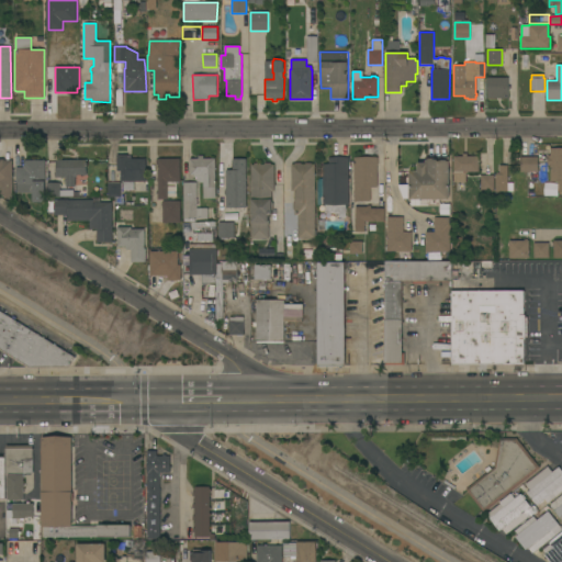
[(508,78),(508,86),(510,86),(510,89),(508,89),(508,99),(499,99),(499,98),(496,98),(496,96),(487,96),(487,78),(508,78)]
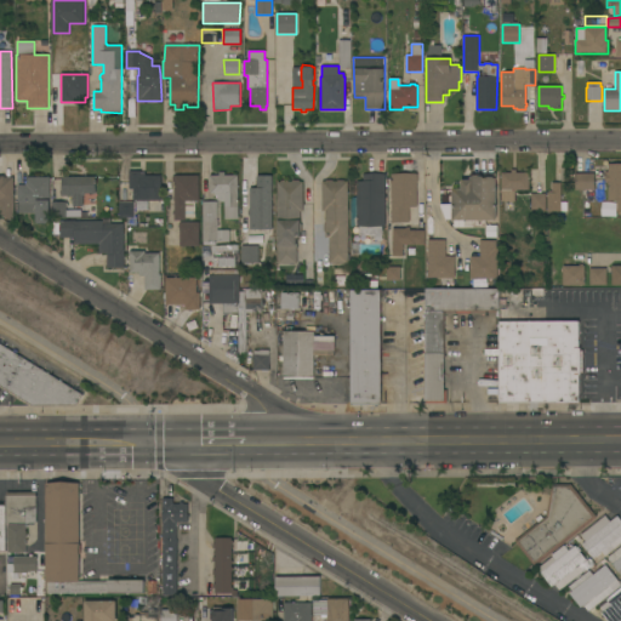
[(620,164),(620,211),(616,211),(616,201),(608,201),(608,183),(605,183),(605,172),(608,172),(608,164),(620,164)]
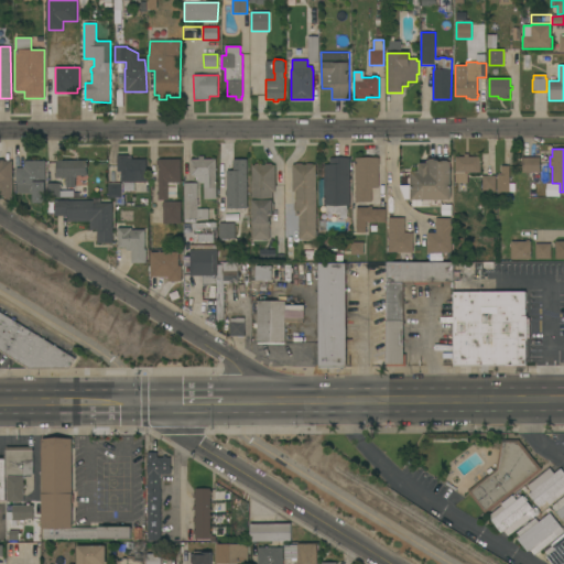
[(480,173),(469,173),(469,174),(467,174),(467,183),(455,183),(455,158),(464,158),(464,154),(468,154),(468,156),(480,156),(480,173)]
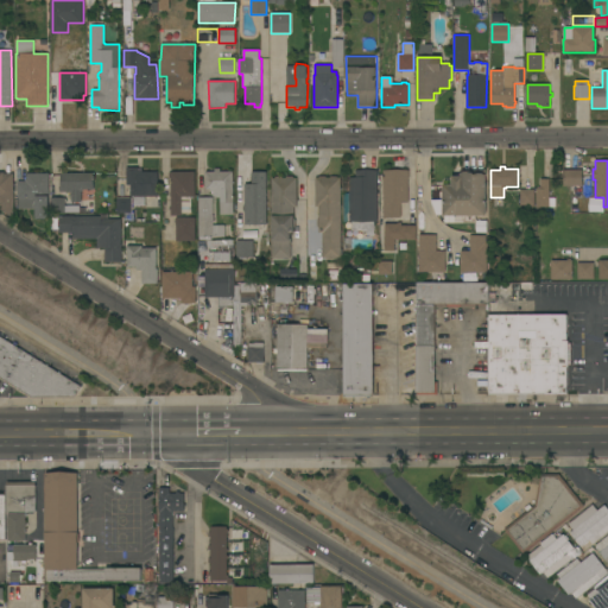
[(158,197),(145,197),(145,206),(140,206),(140,207),(133,207),(133,196),(130,196),(130,185),(126,185),(126,168),(138,168),(138,170),(141,170),(141,172),(157,171),(158,197)]
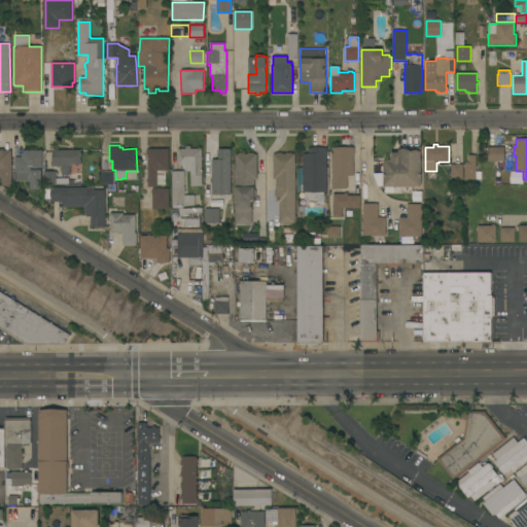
[(202,186),(190,186),(190,171),(187,171),(187,170),(184,170),(184,167),(182,167),(182,165),(178,165),(178,149),(185,149),(185,146),(189,146),(189,148),(202,148),(202,186)]
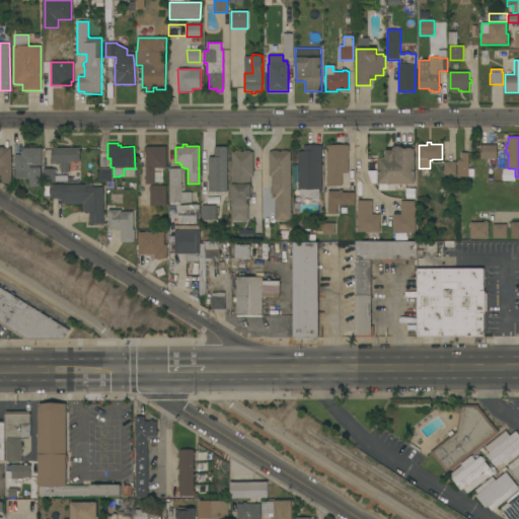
[(326,145),(349,145),(349,153),(348,153),(348,173),(342,173),(342,187),(326,187),(326,145)]
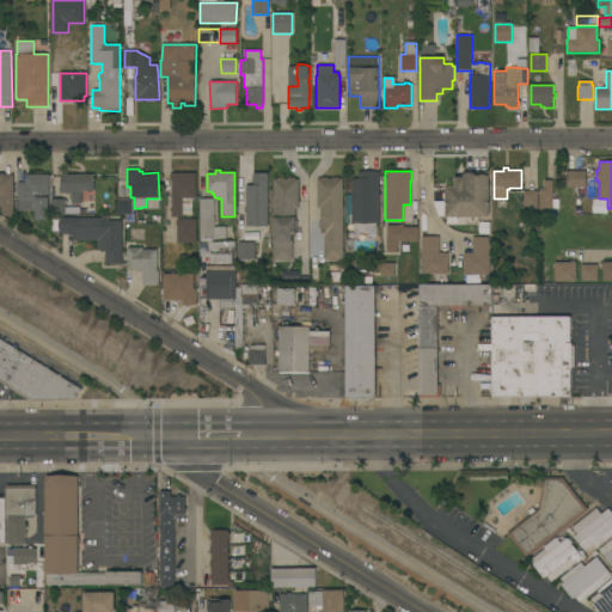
[(489,216),(478,216),(478,221),(466,221),(466,218),(446,218),(446,185),(454,185),(454,177),(463,177),(463,173),(466,173),(466,171),(489,171),(489,216)]
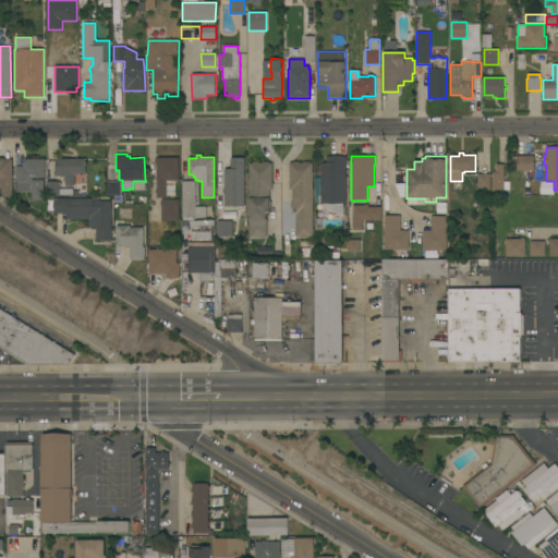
[(534,156),(534,171),(517,171),(517,156),(534,156)]
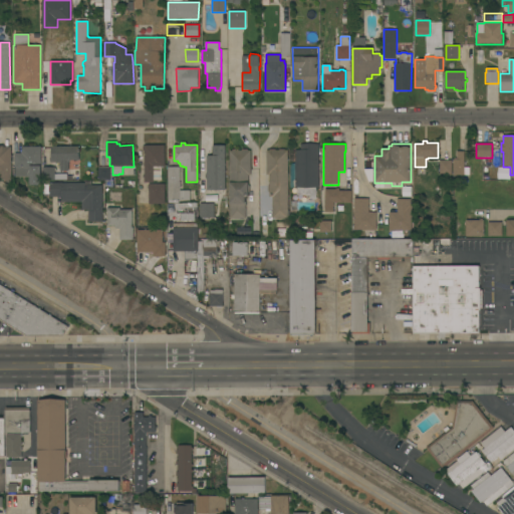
[(318,187),(290,188),(290,164),(295,163),(295,151),(300,151),(300,145),(318,145),(318,187)]
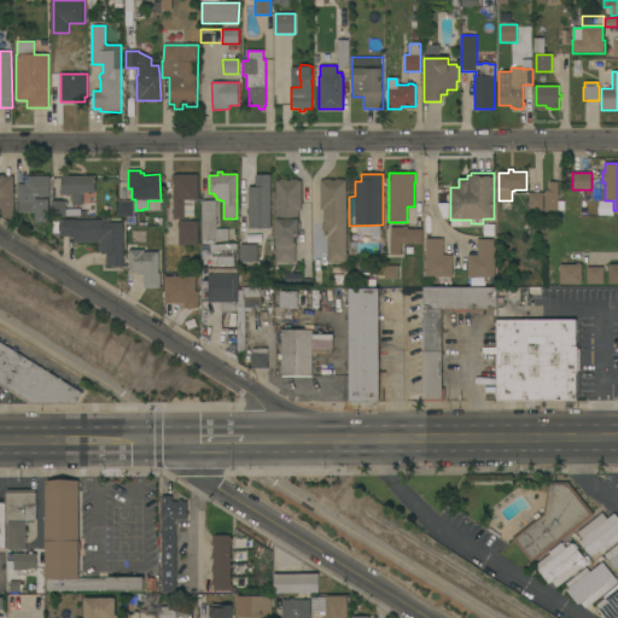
[(13,222),(0,213),(0,175),(4,175),(4,176),(13,176),(13,222)]
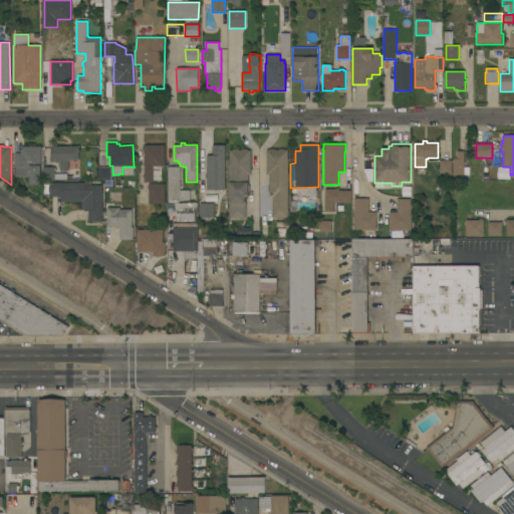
[(79,146),(79,161),(68,161),(68,171),(60,171),(60,167),(59,167),(59,164),(60,164),(60,163),(50,163),(50,155),(51,155),(51,147),(79,146)]
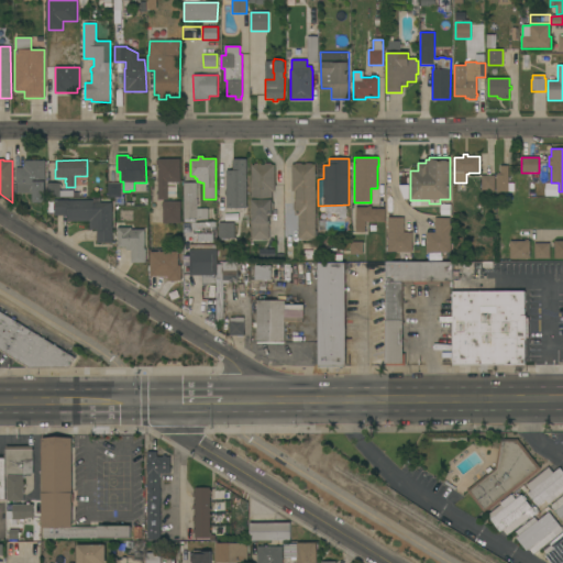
[(180,183),(177,183),(177,197),(167,197),(167,200),(157,200),(157,165),(156,165),(156,161),(157,161),(157,159),(180,159),(180,183)]
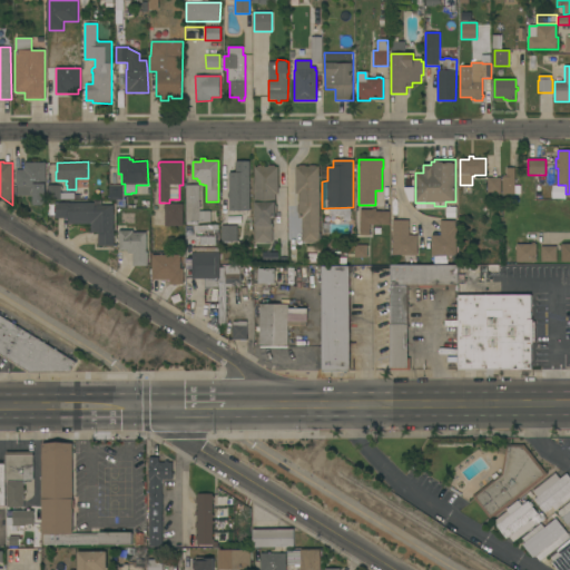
[(249,210),(228,210),(228,173),(236,173),(236,161),(249,161),(249,210)]
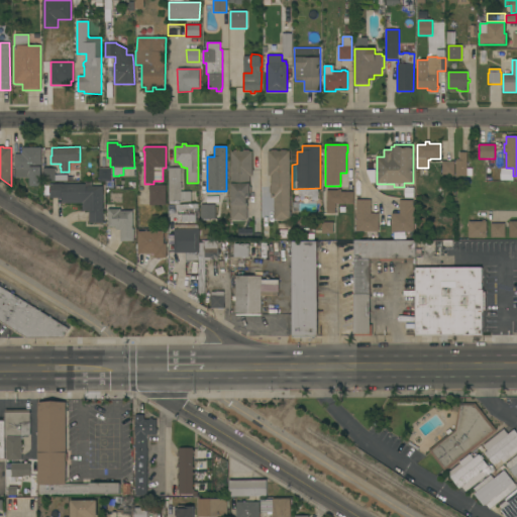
[(41,147),(41,186),(30,186),(30,178),(15,178),(15,169),(14,169),(14,154),(21,154),(21,152),(22,152),(22,147),(41,147)]
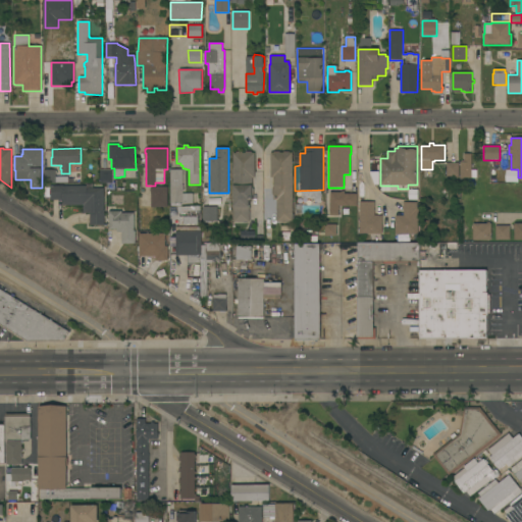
[(293,221),(276,221),(276,200),(273,200),(273,196),(272,195),(272,189),(273,188),(273,177),(270,177),(270,153),(272,153),(273,151),(279,151),(279,153),(282,153),(283,152),(289,152),(290,153),(293,153),(293,221)]
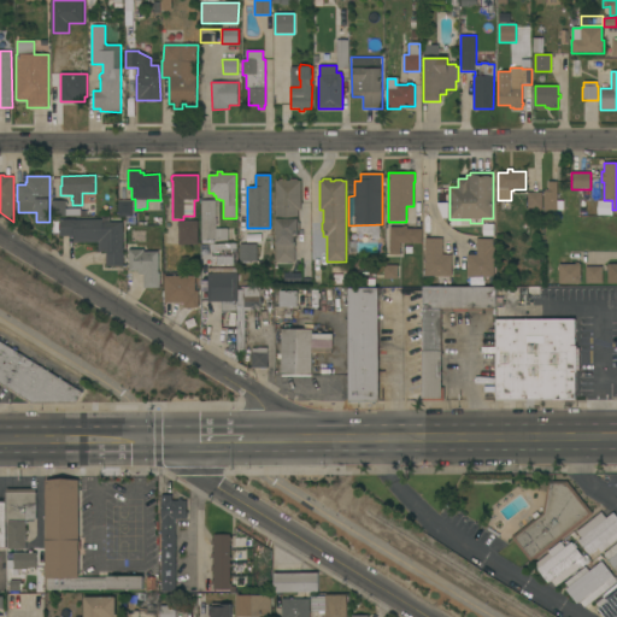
[(275,181),(278,181),(280,180),(285,180),(286,181),(289,181),(291,180),(297,180),(299,181),(300,181),(301,210),(298,210),(298,222),(299,223),(300,229),(298,230),(298,236),(294,236),(295,262),(276,262),(275,181)]
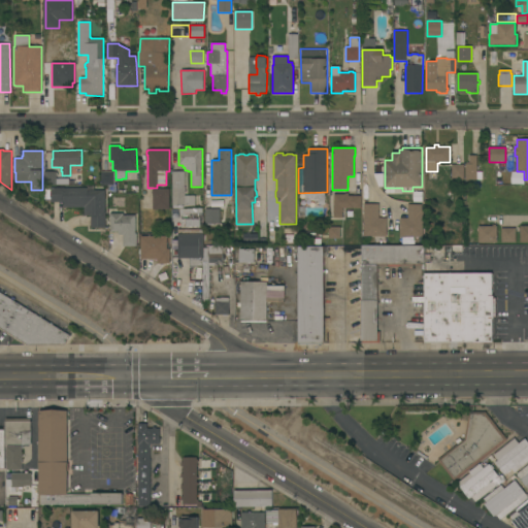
[(476,166),(479,166),(479,171),(482,171),(482,179),(465,180),(465,164),(469,164),(469,156),(476,156),(476,166)]
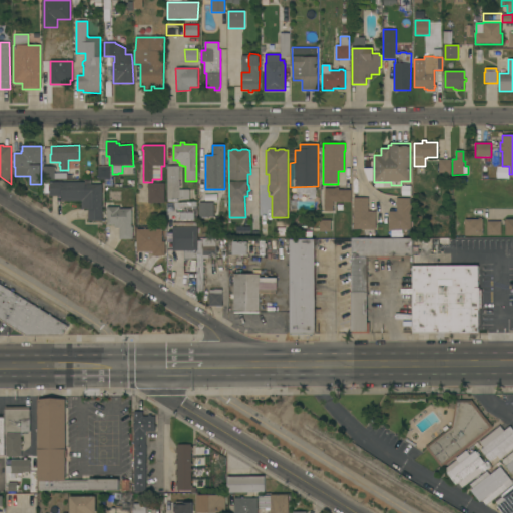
[(451,159),(451,173),(449,173),(449,175),(444,175),(444,173),(439,173),(439,160),(451,159)]
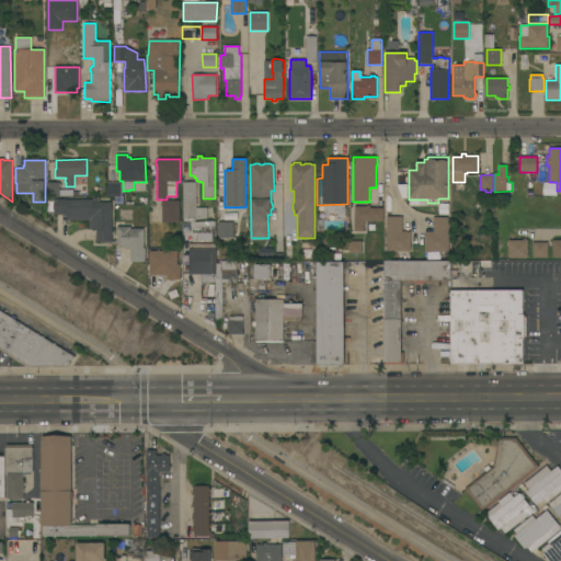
[(121,182),(121,196),(119,196),(119,204),(115,204),(114,197),(107,197),(107,196),(102,196),(102,191),(107,190),(107,182),(121,182)]
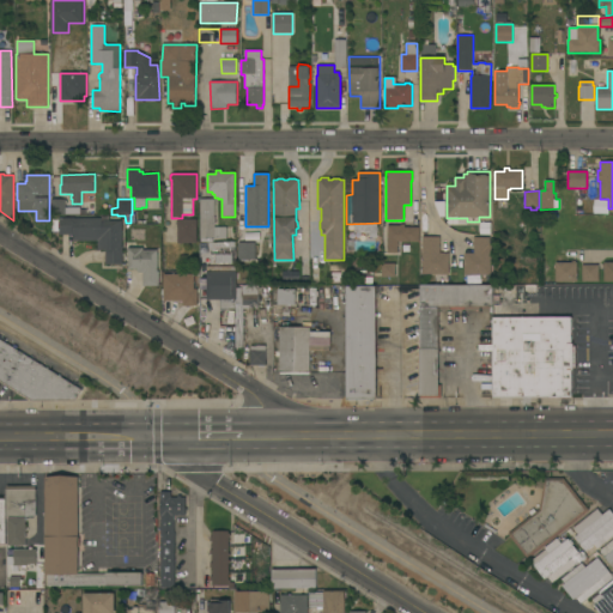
[(199,238),(199,199),(216,199),(214,225),(214,228),(226,228),(226,240),(199,238)]
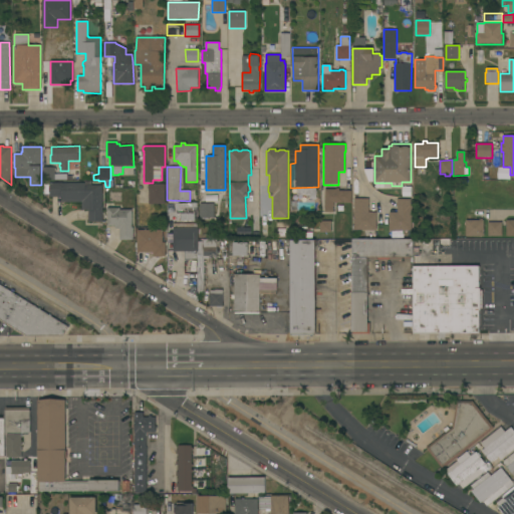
[(55,180),(42,180),(42,168),(55,168),(55,180)]
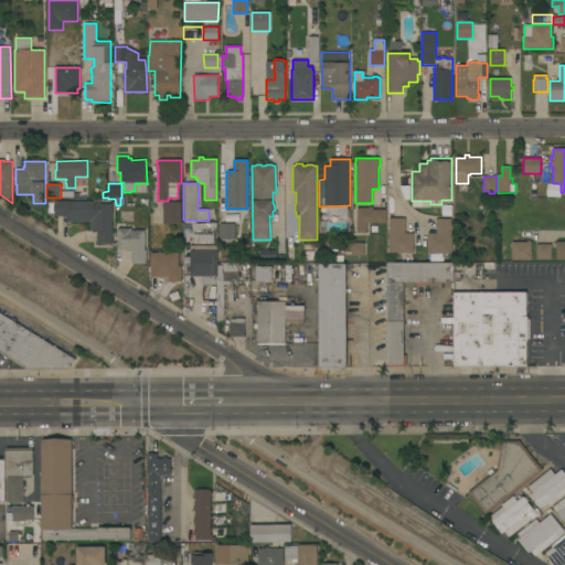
[(113,230),(113,244),(97,244),(97,231),(89,231),(89,222),(67,222),(67,216),(54,216),(54,201),(94,201),(94,199),(100,199),(100,203),(113,203),(113,230)]
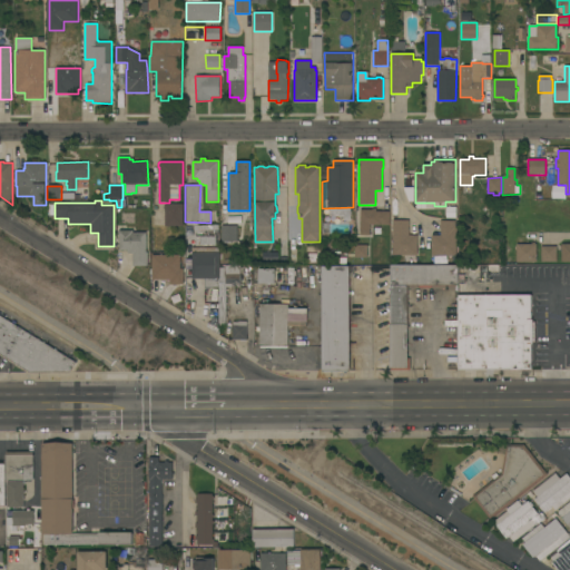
[(183,226),(165,226),(165,204),(183,204),(183,226)]
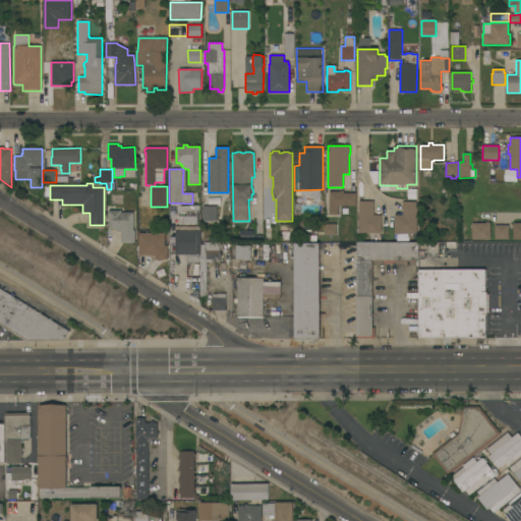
[(329,192),(340,192),(340,190),(343,190),(343,193),(355,193),(355,206),(338,206),(338,207),(339,207),(339,210),(338,210),(338,215),(329,215),(329,192)]
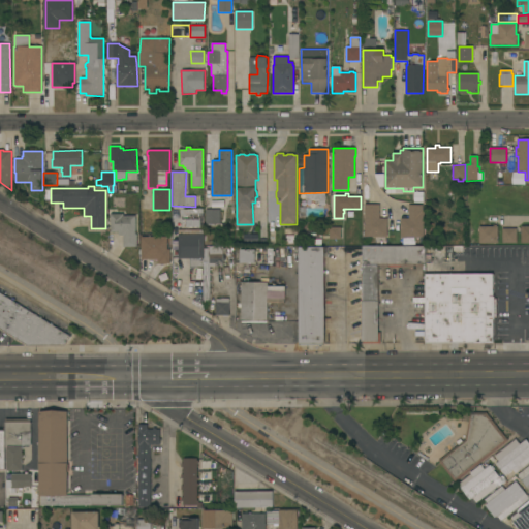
[(364,205),(379,205),(379,218),(387,218),(387,237),(364,237),(364,205)]
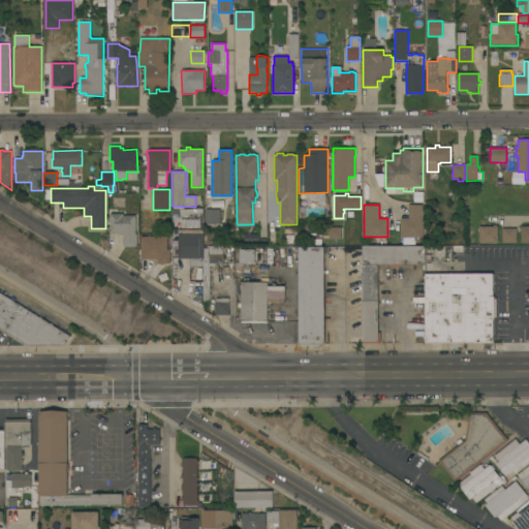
[(401,218),(408,218),(408,205),(423,205),(423,211),(424,211),(424,238),(400,237),(401,218)]
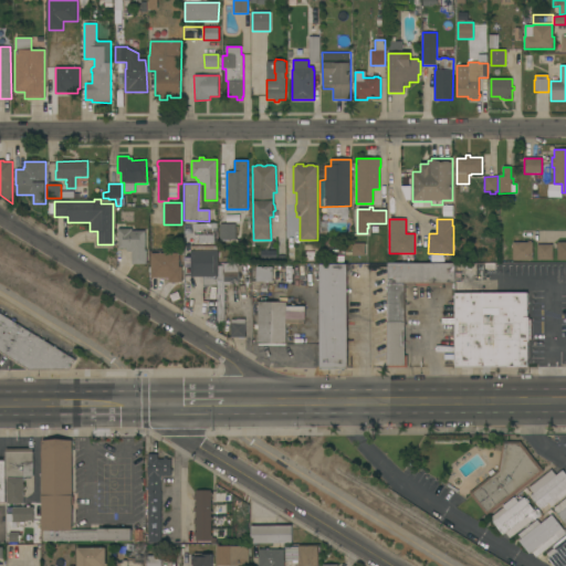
[(217,223),(217,232),(213,232),(213,229),(194,230),(192,224),(217,223)]
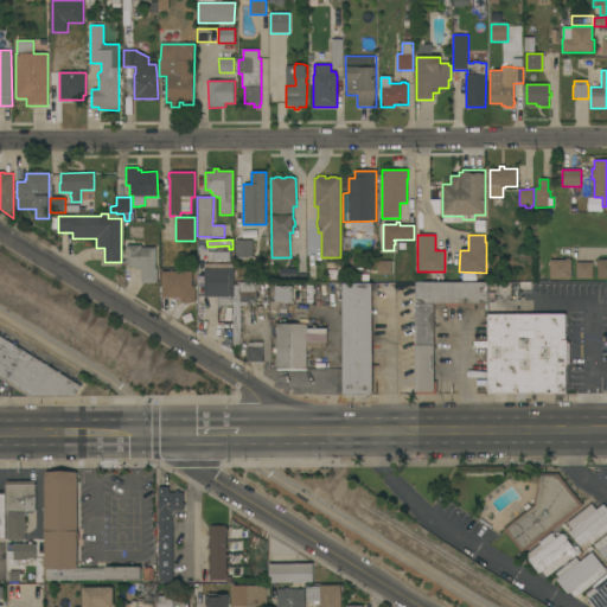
[(253,257),(236,257),(236,241),(253,241),(253,257)]
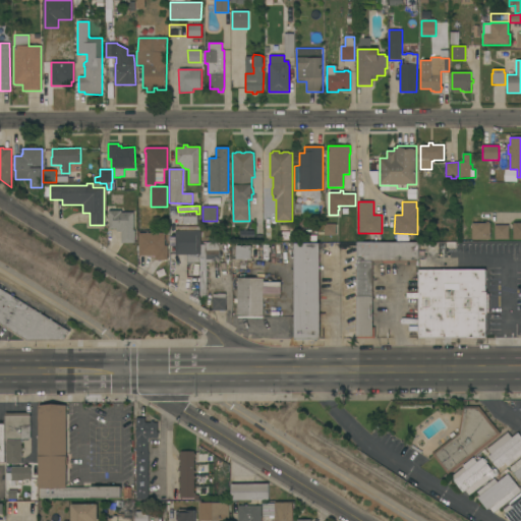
[(109,211),(121,211),(121,213),(133,213),(137,213),(137,220),(133,220),(133,231),(135,231),(135,243),(121,243),(121,232),(119,232),(119,231),(116,231),(116,229),(109,229),(109,211)]
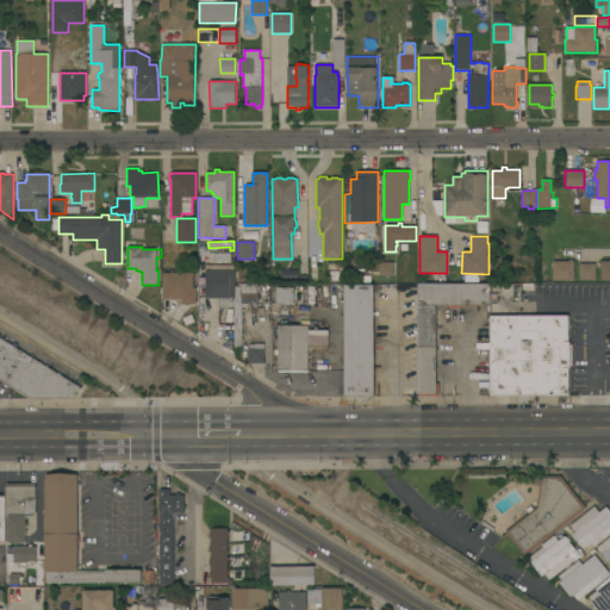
[(212,263),(211,253),(213,253),(213,254),(230,253),(230,262),(212,263)]
